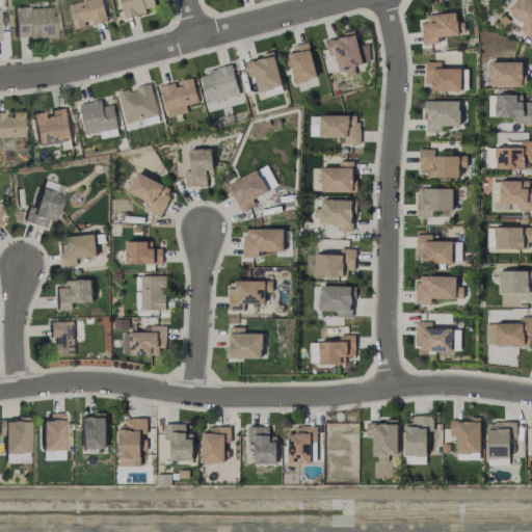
[(85,24),(105,21),(102,0),(92,0),(69,3),(72,29),(86,27),(85,24)]
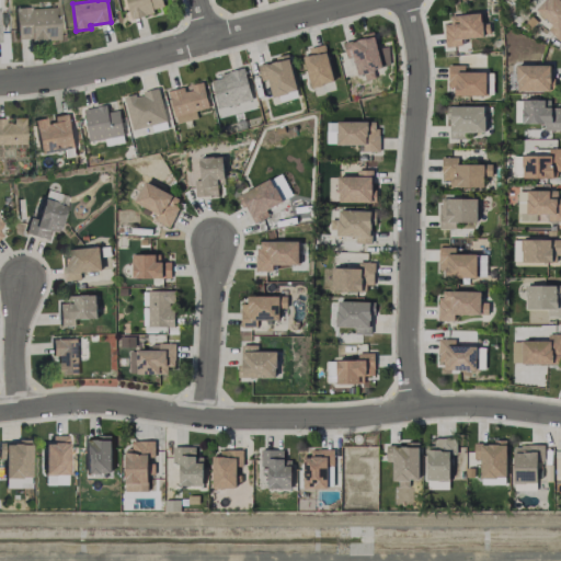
[(126,0),(129,19),(155,14),(153,9),(163,7),(161,0),(126,0)]
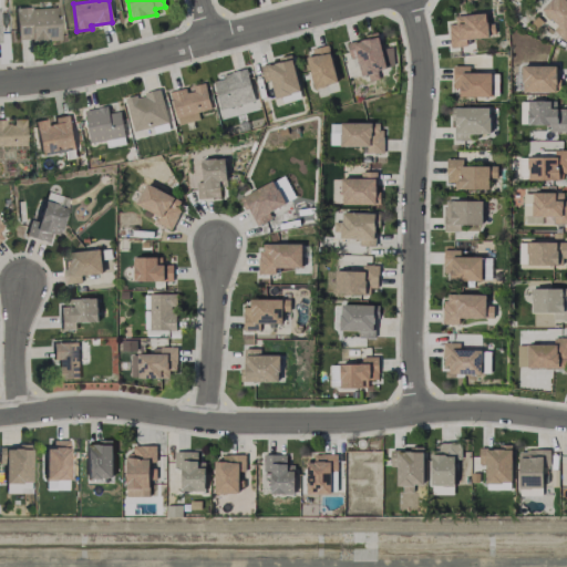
[(565,41),(566,39),(566,0),(549,0),(540,9),(557,24),(553,29),(565,41)]
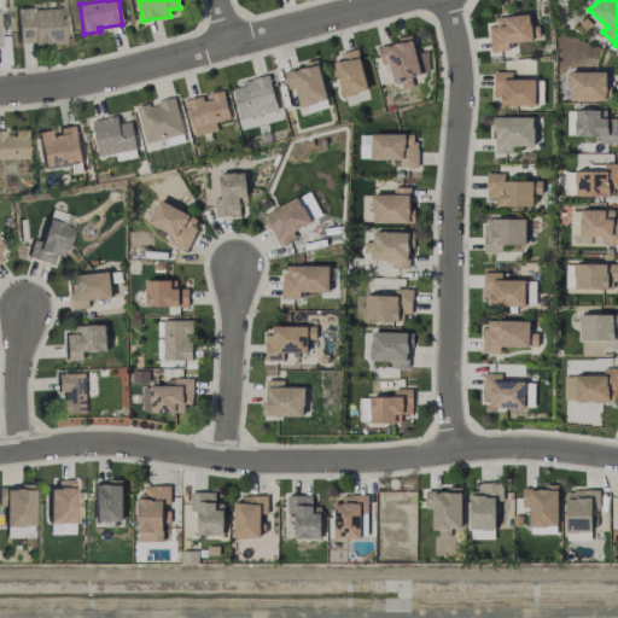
[(63,45),(62,7),(16,10),(17,44),(31,42),(31,46),(63,45)]
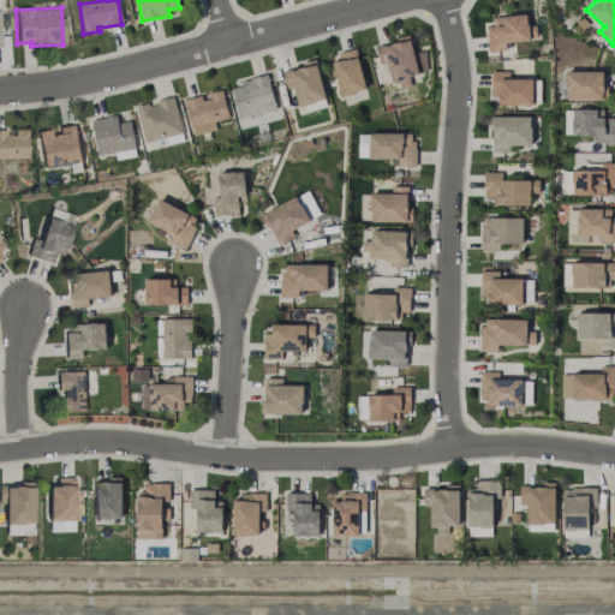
[(506,42),(529,41),(527,17),(485,19),(488,52),(506,51),(506,42)]
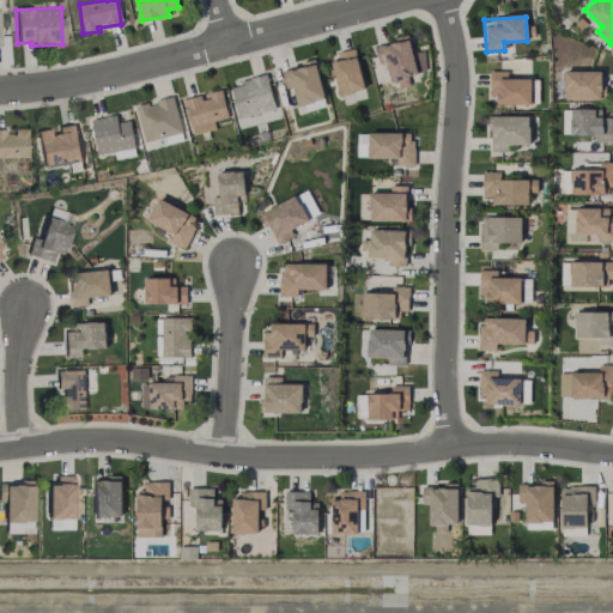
[(377,43),(386,83),(417,76),(410,37),(377,43)]
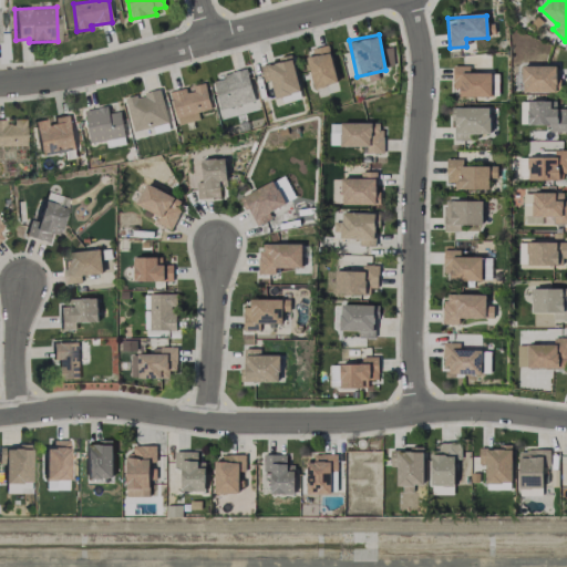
[(313,55),(306,58),(315,88),(338,82),(328,44),(312,49),(313,55)]
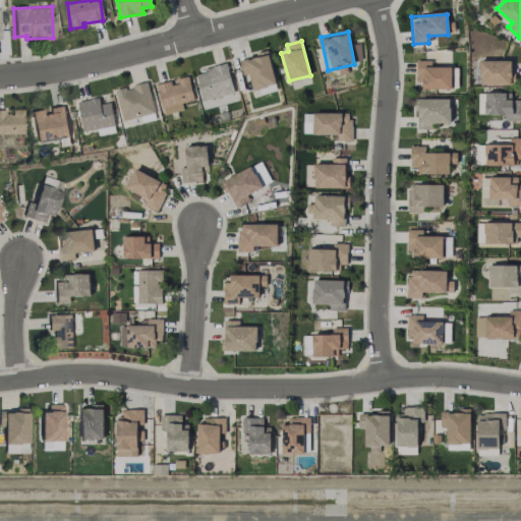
[(243,75),(248,73),(252,91),(276,84),(268,53),(239,59),(243,75)]
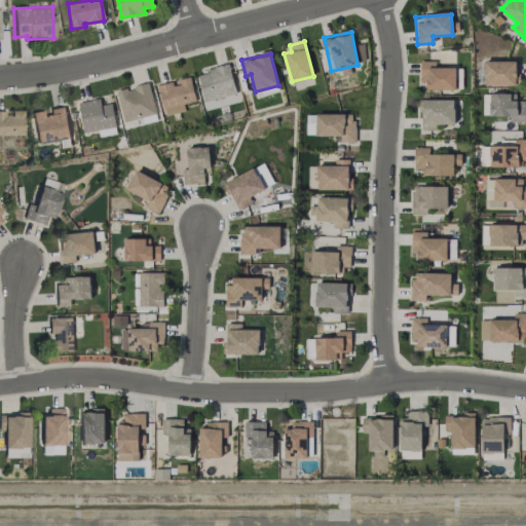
[(516,60),(484,61),(484,86),(516,85),(516,60)]
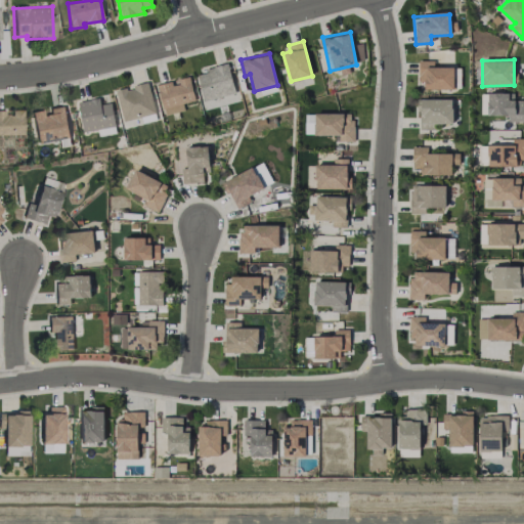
[(434,68),(433,60),(420,60),(421,90),(453,89),(453,67),(434,68)]
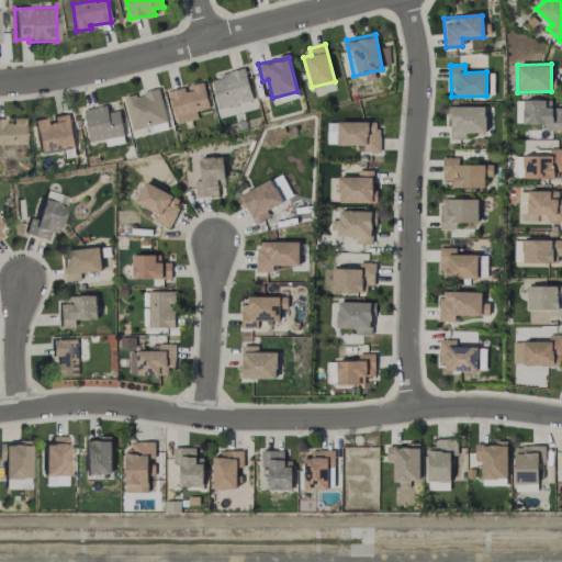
[(211,77),(217,109),(251,101),(246,70),(211,77)]
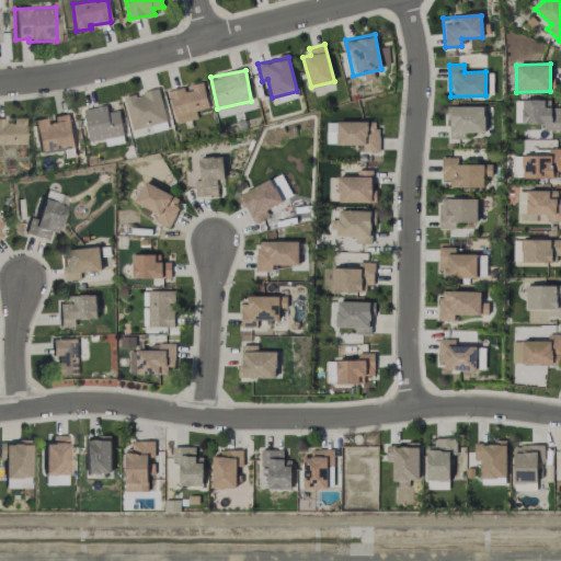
[(208,107),(203,82),(186,86),(186,87),(168,91),(175,124),(197,118),(195,111),(208,107)]
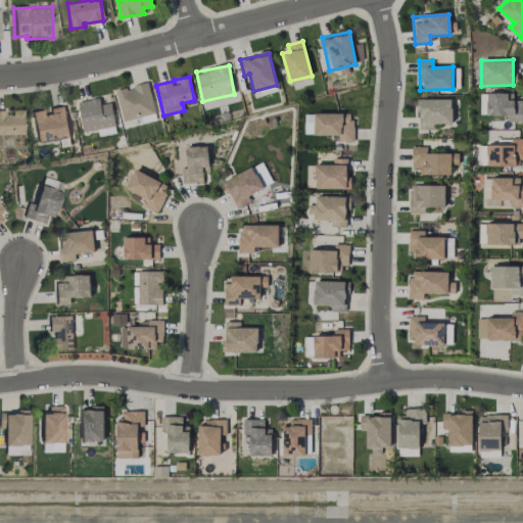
[(155,112),(147,82),(114,91),(123,122),(155,112)]
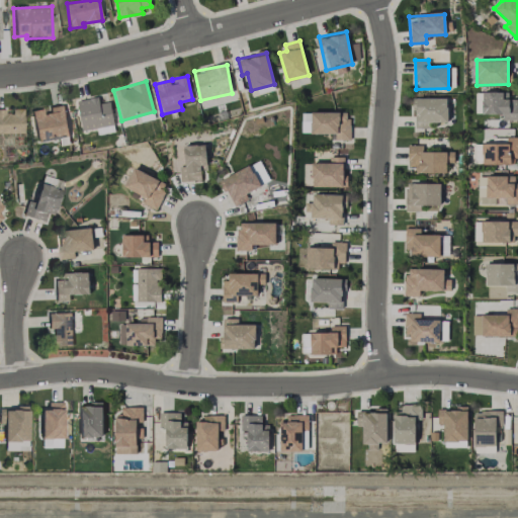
[(503,99),(503,93),(476,92),(476,113),(502,114),(502,120),(516,120),(517,99),(503,99)]
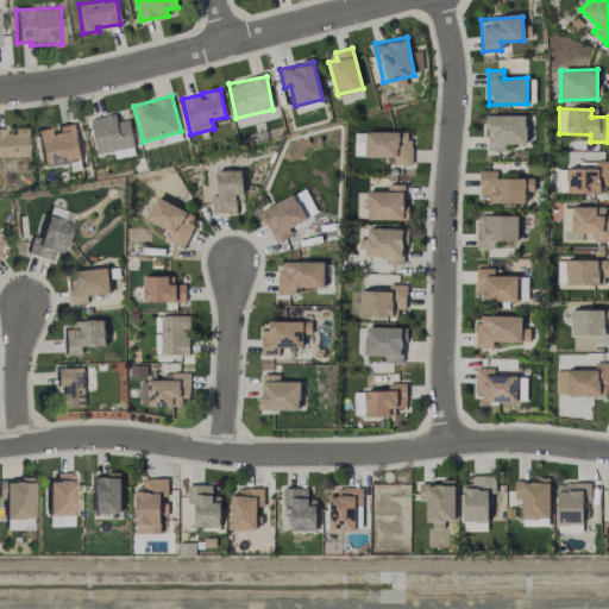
[(98,154),(113,151),(114,158),(136,155),(129,119),(117,121),(115,114),(90,119),(98,154)]
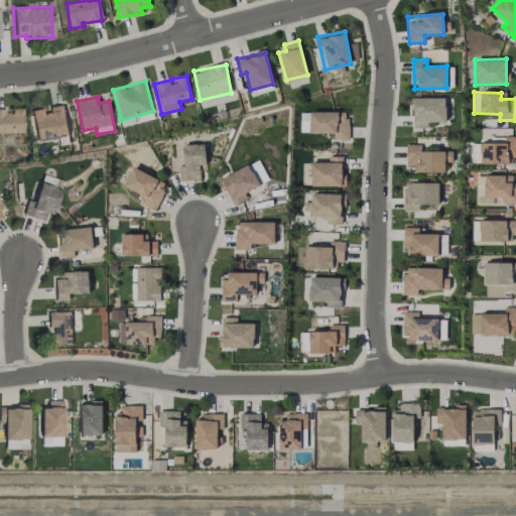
[(412,98),(412,128),(428,128),(428,122),(445,122),(445,97),(412,98)]
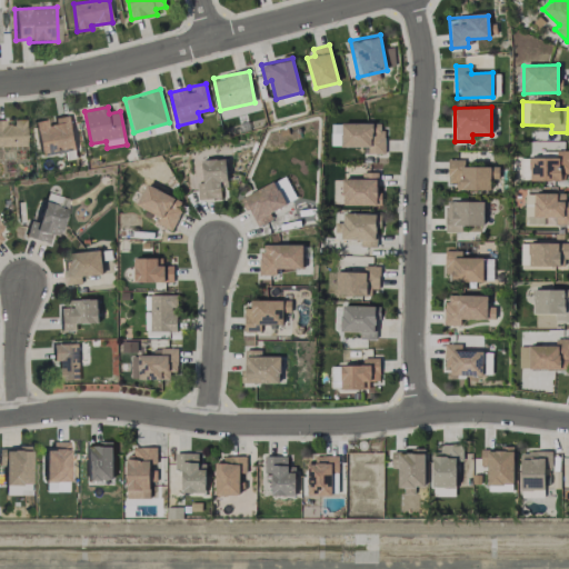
[(33,121),(39,157),(75,151),(69,116),(49,119),(33,121)]
